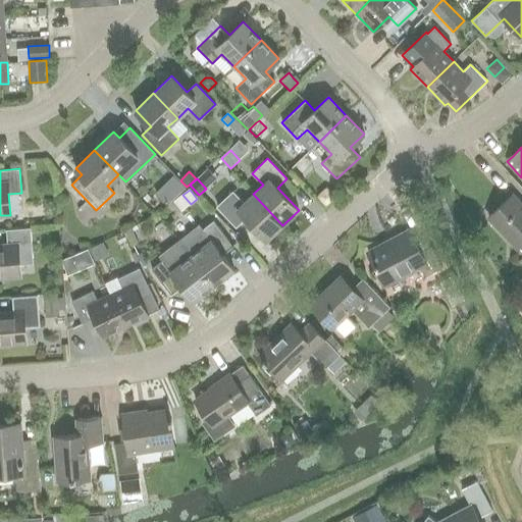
[(282,225),(253,194),(244,203),(232,192),(217,206),(236,226),(245,217),(266,240),(282,225)]
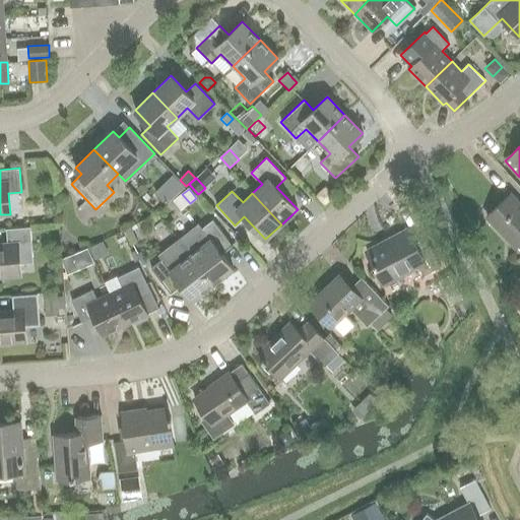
[(519,204),(510,194),(486,215),(516,247),(519,243),(519,204)]
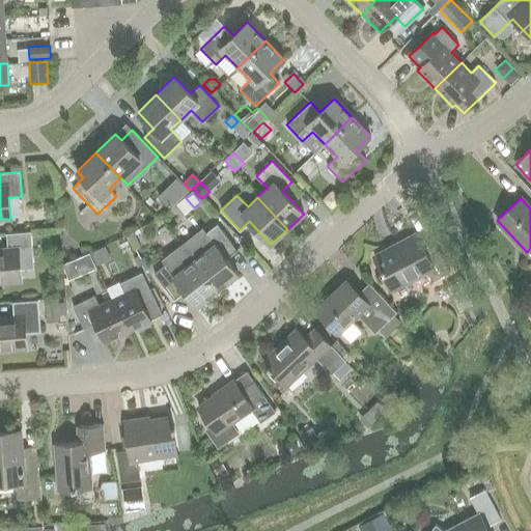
[(206,233),(186,249),(218,291),(238,275),(226,259),(222,253),(232,245),(217,225),(206,233)]
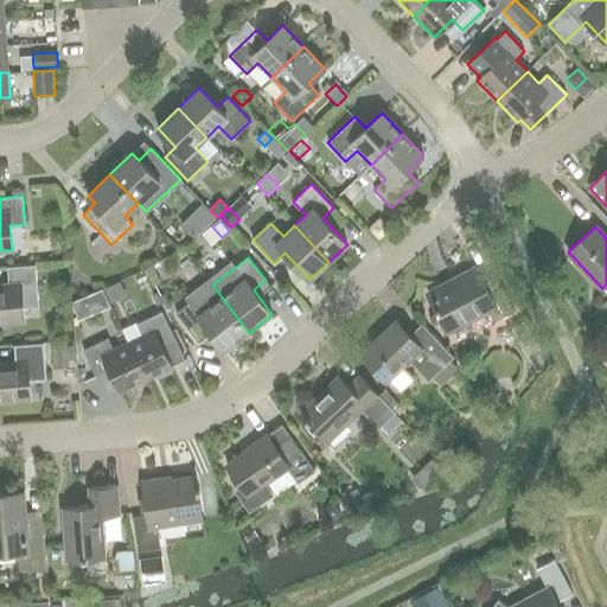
[(0,323),(24,321),(23,308),(39,306),(36,266),(7,268),(8,285),(0,285),(0,323)]
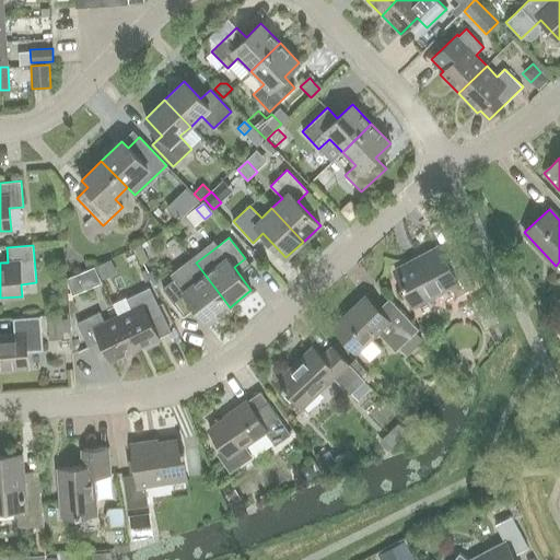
[(447,265),(438,247),(423,255),(426,258),(396,273),(413,307),(451,288),(456,298),(475,288),(459,258),(447,265)]
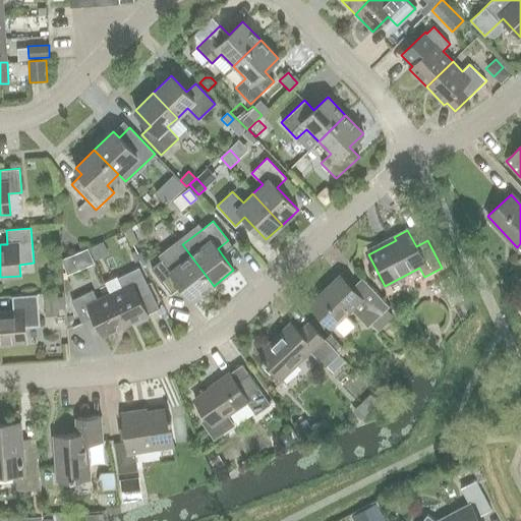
[(162,261),(152,269),(166,288),(177,280),(181,286),(193,301),(214,286),(182,244),(162,261)]
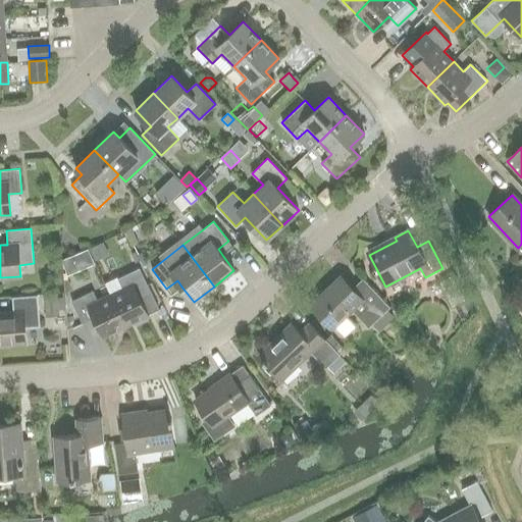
[(96,263),(104,260),(97,246),(90,250),(96,263)]
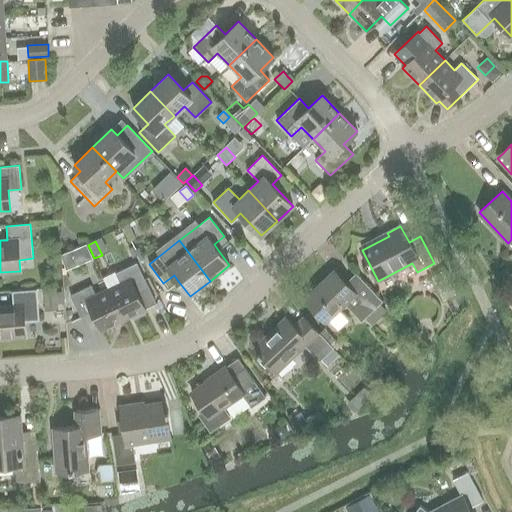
[(75,267),(68,252),(61,255),(66,270),(75,267)]
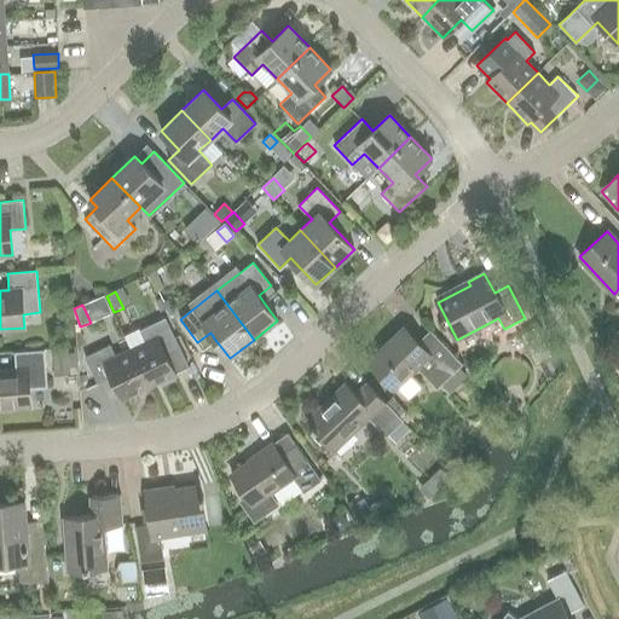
[(131,348),(149,388),(190,368),(166,318),(140,330),(145,341),(131,348)]
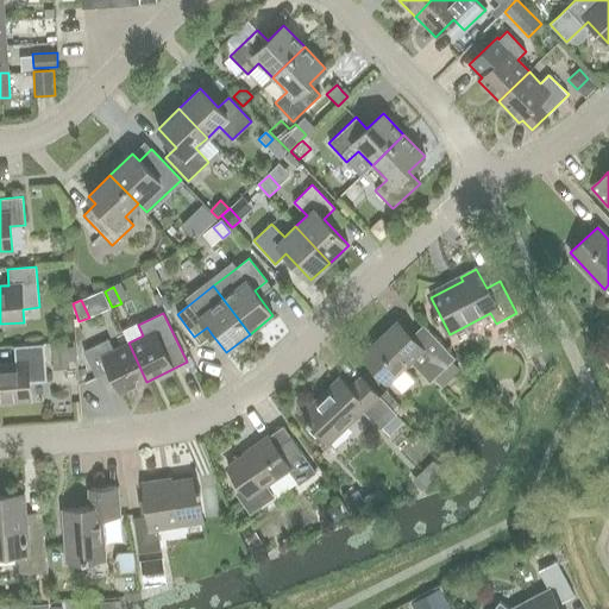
[(434,377),(452,360),(454,358),(425,326),(413,338),(397,322),(363,356),(400,395),(414,381),(402,368),(410,359),(431,381),(434,377)]
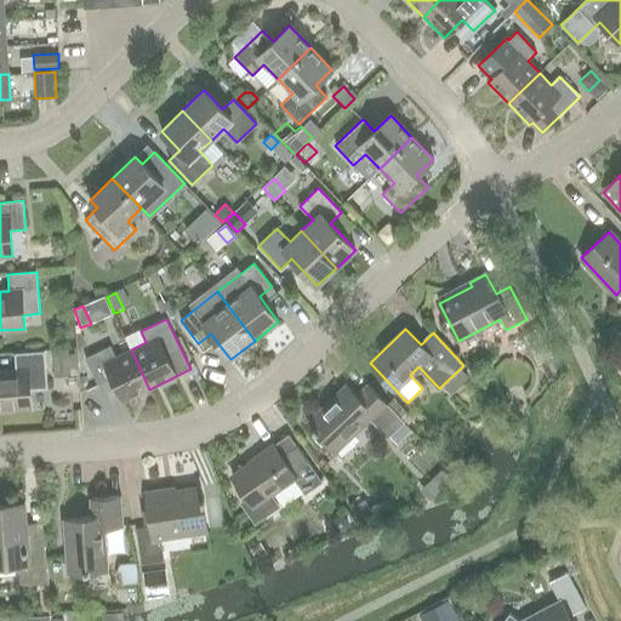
[(149,389),(131,349),(115,357),(110,346),(85,359),(98,385),(112,379),(123,402),(149,389)]
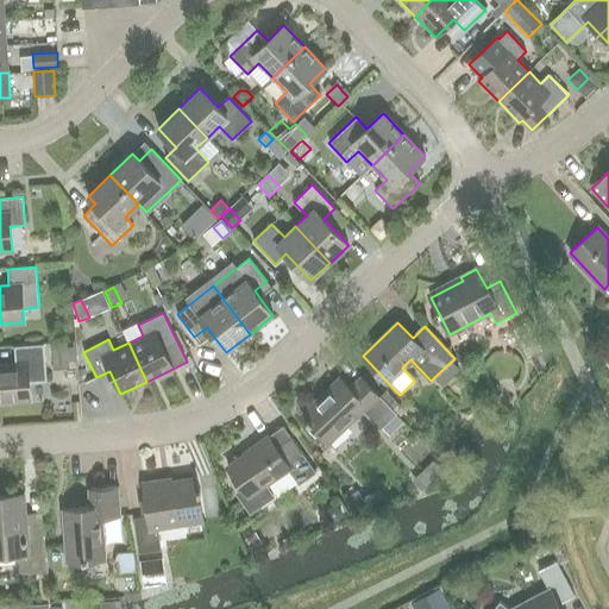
[(0,403),(30,401),(29,382),(46,381),(43,344),(14,346),(16,364),(0,364),(0,403)]
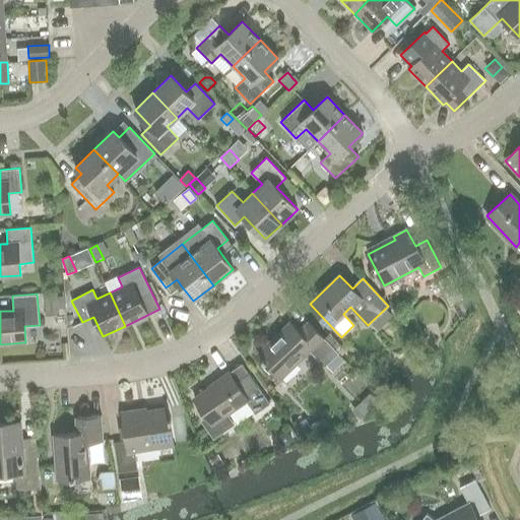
[(57,297),(57,295),(44,296),(46,315),(59,314),(58,309),(64,309),(63,296),(57,297)]
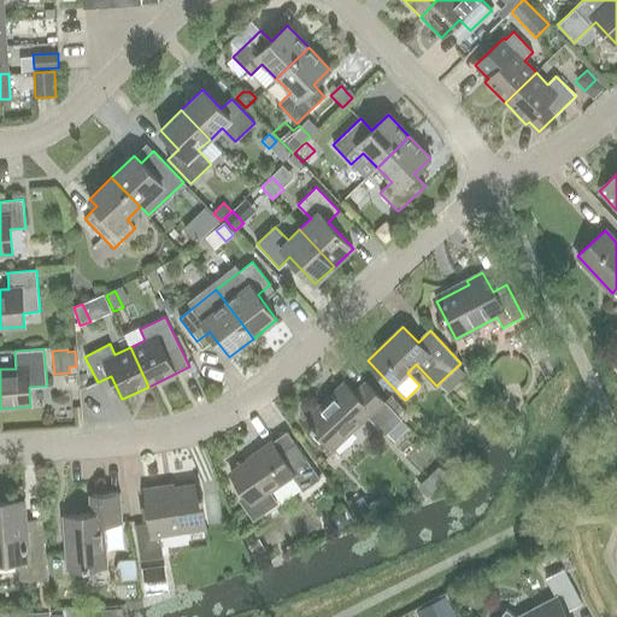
[(458,365),(440,382),(448,391),(465,374),(458,365)]
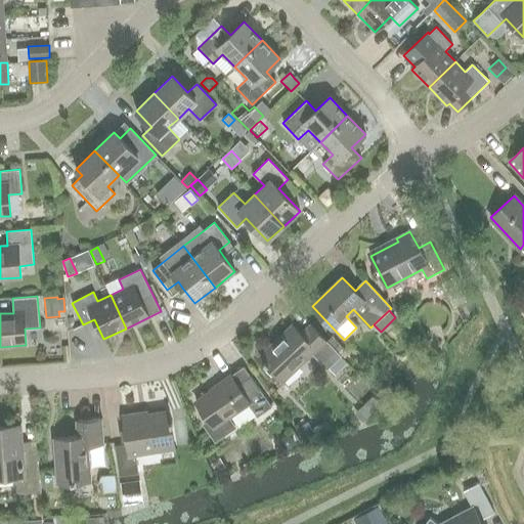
[(326,368),(340,356),(328,342),(310,324),(300,334),(292,325),(259,357),(282,381),(312,353),(326,368)]
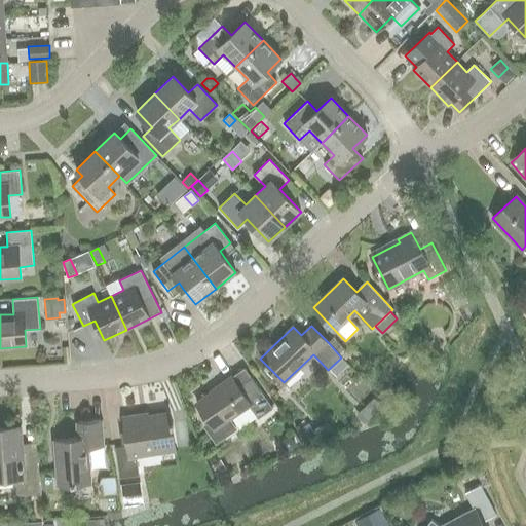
[(334,339),(329,343),(341,358),(344,360),(349,355),(334,339)]
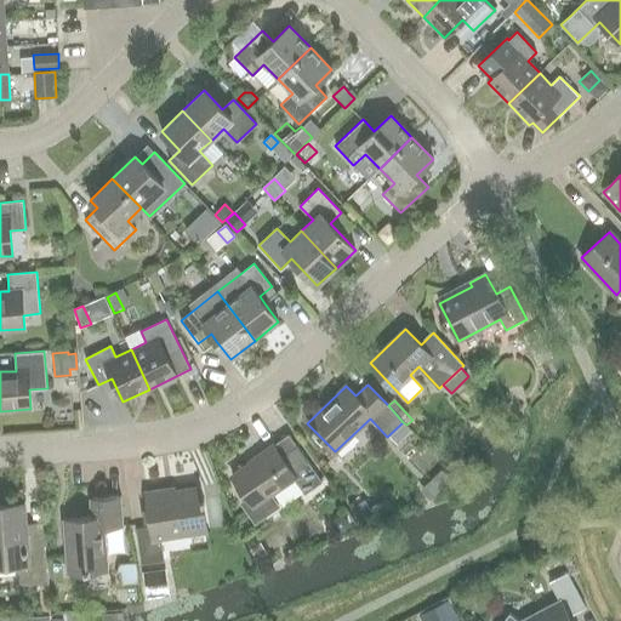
[(403,422),(387,437),(396,446),(411,431),(406,425),(403,422)]
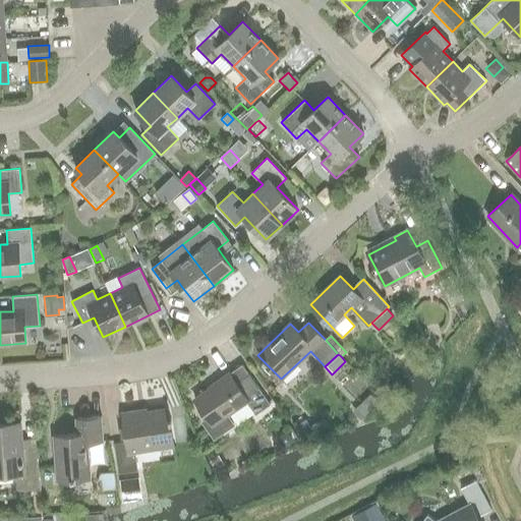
[(367,368),(360,374),(379,394),(386,388),(367,368)]
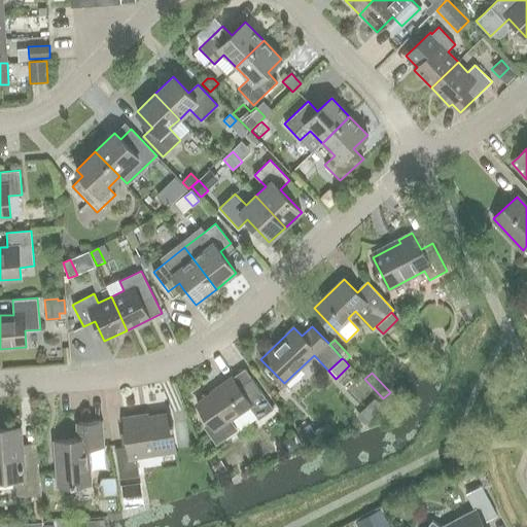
[(229,421),(250,407),(259,419),(273,409),(252,380),(240,388),(232,378),(218,387),(218,388),(197,403),(211,424),(203,429),(216,448),(237,433),(229,421)]
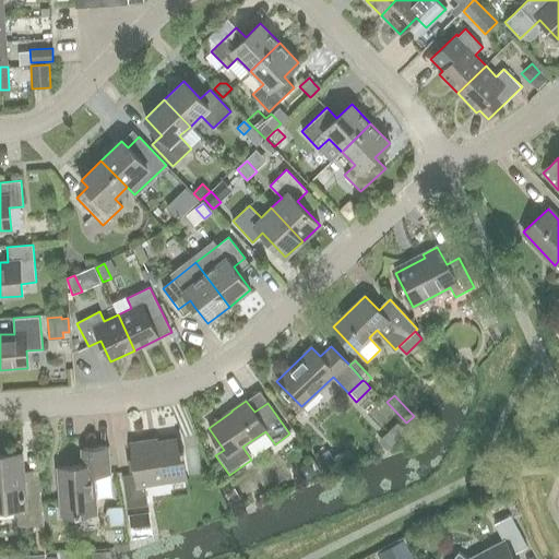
[(393,429),(401,438),(406,432),(399,424),(393,429)]
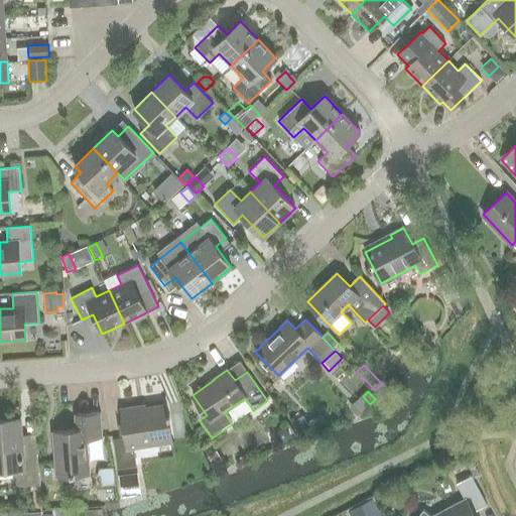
[(171,441),(166,405),(137,409),(137,406),(121,409),(125,437),(113,439),(118,469),(136,466),(133,447),(171,441)]
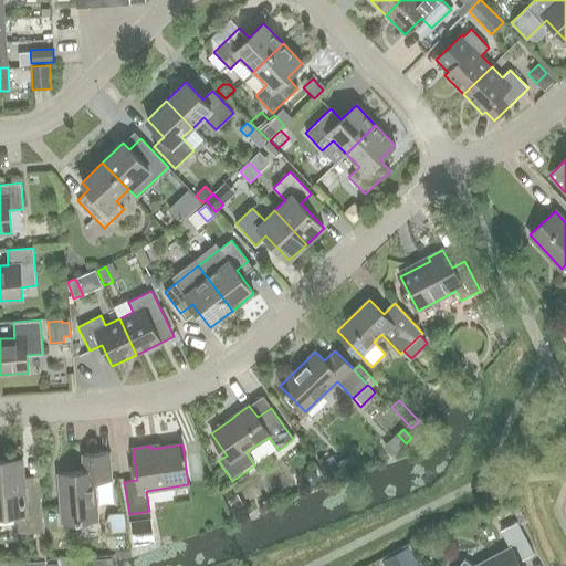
[(61,524),(98,521),(96,482),(113,481),(111,452),(82,454),(83,471),(56,473),(61,524)]
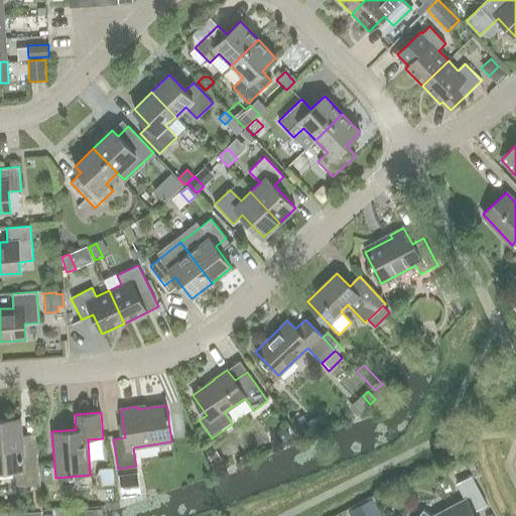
[(295,419),(302,433),(326,421),(321,414),(306,421),(303,415),(295,419)]
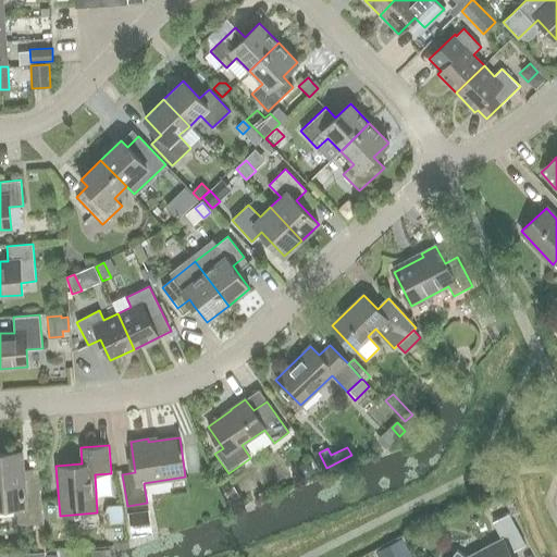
[(24,483),(21,452),(0,453),(0,508),(14,507),(15,524),(42,522),(39,482),(24,483)]
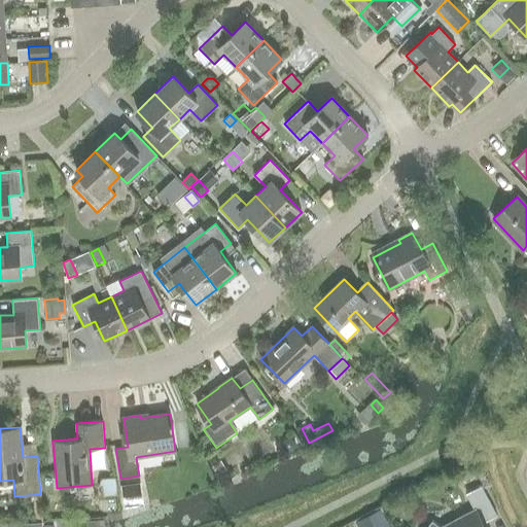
[(288,437),(283,440),(282,446),(284,451),(289,452),(294,449),(296,445),(293,440),(288,437)]
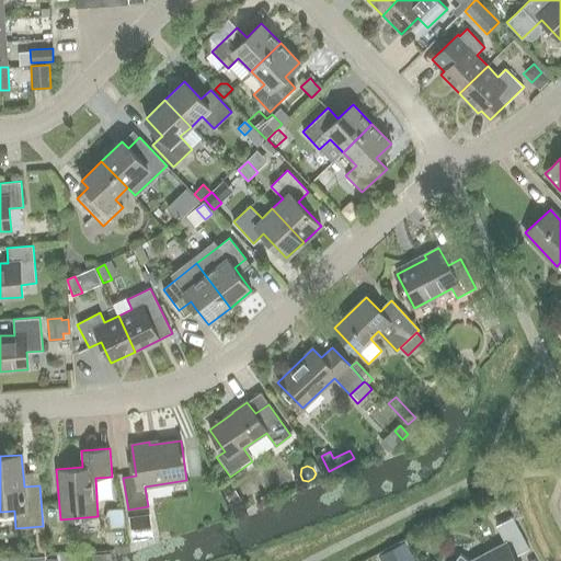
[(489,499),(495,512),(511,504),(504,491),(489,499)]
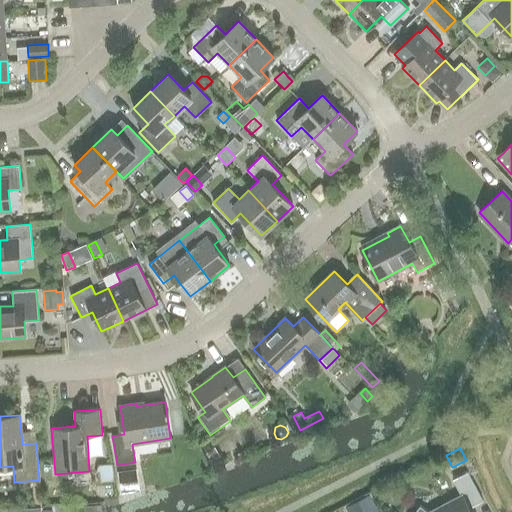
[(100,482),(115,480),(112,464),(98,465),(97,469),(97,473),(98,478),(100,482)]
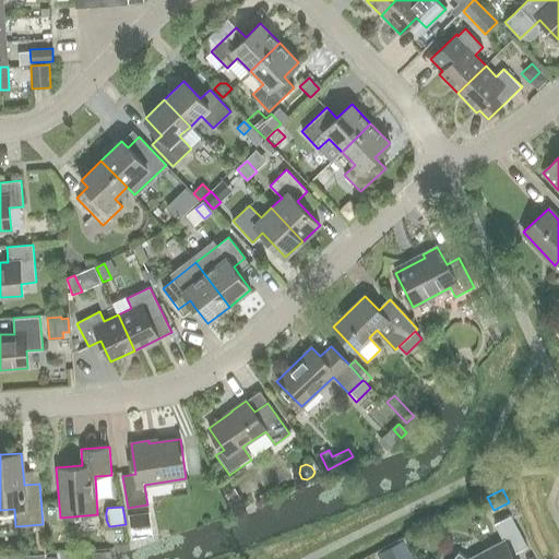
[(132,540),(153,536),(149,512),(128,515),(132,540)]
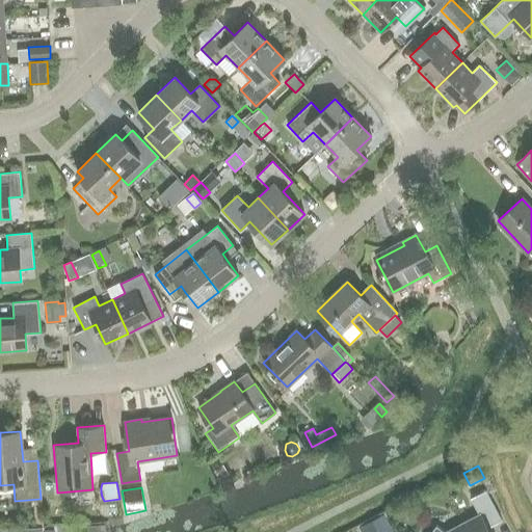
[(488,531),(486,528),(502,521),(486,491),(471,499),(480,516),(451,531),(443,531),(436,527),(432,531),(488,531)]
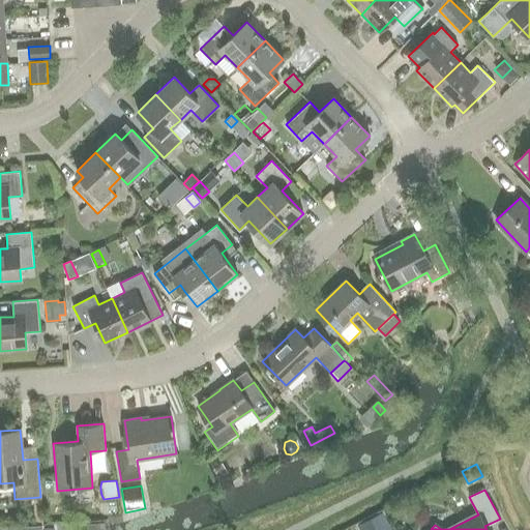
[(392,529),(383,512),(365,522),(369,529),(392,529)]
